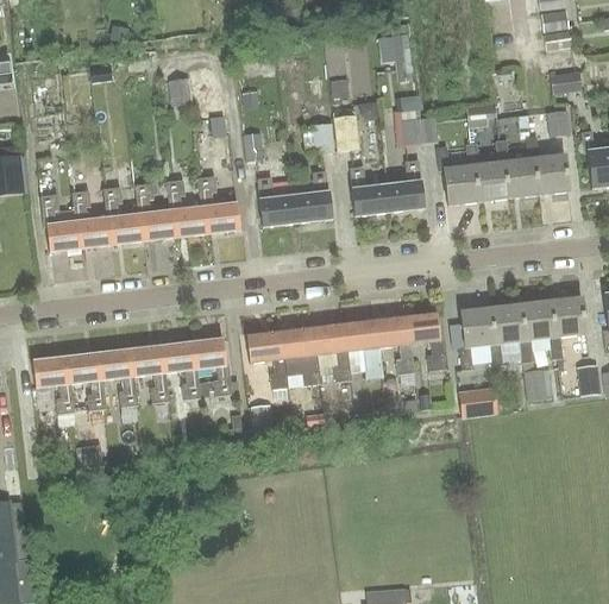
[(538,0),(539,10),(564,6),(563,0),(538,0)]
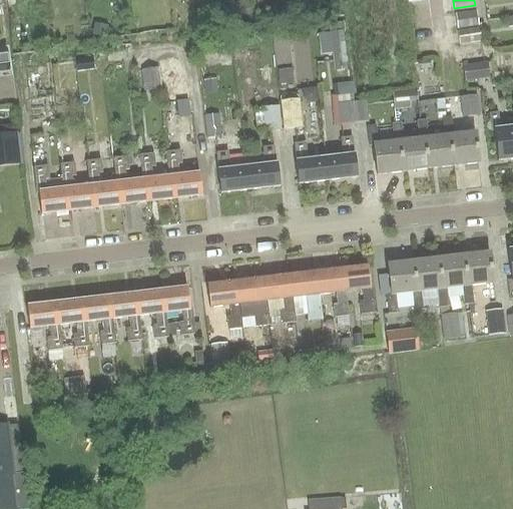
[(478,23),(476,7),(455,10),(457,26),(478,23)]
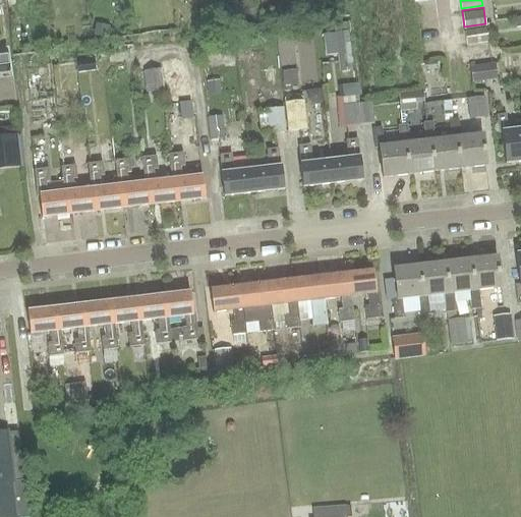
[(485,24),(464,27),(466,42),(488,39),(485,24)]
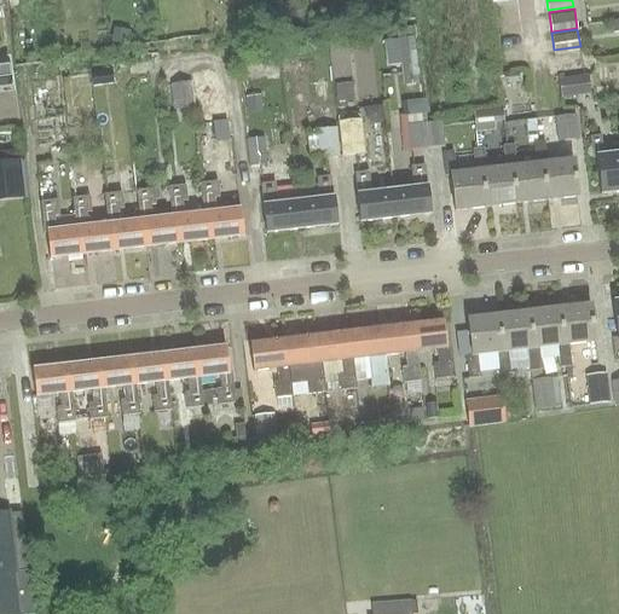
[(397,35),(401,82),(418,80),(414,34),(397,35)]
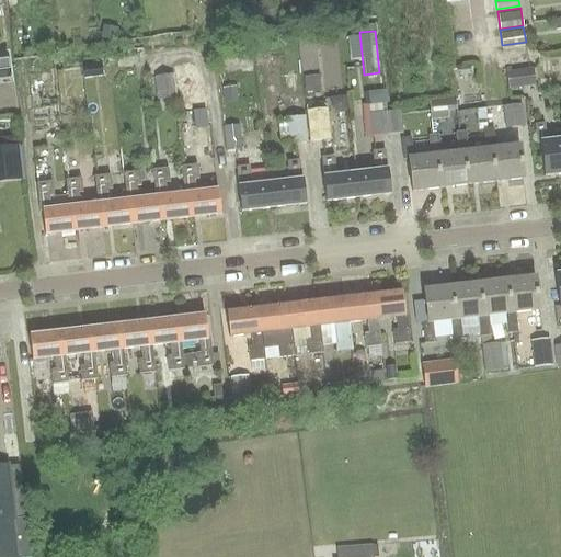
[(526,45),(503,48),(505,64),(528,60),(526,45)]
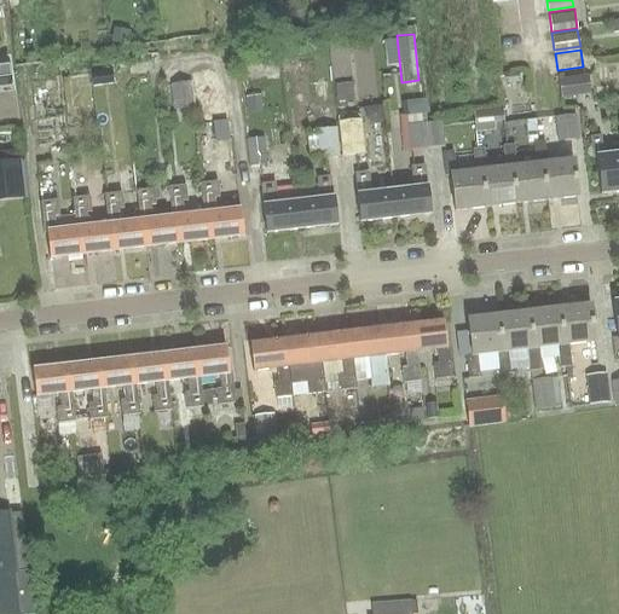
[(0,81),(10,80),(7,56),(0,56),(0,81)]
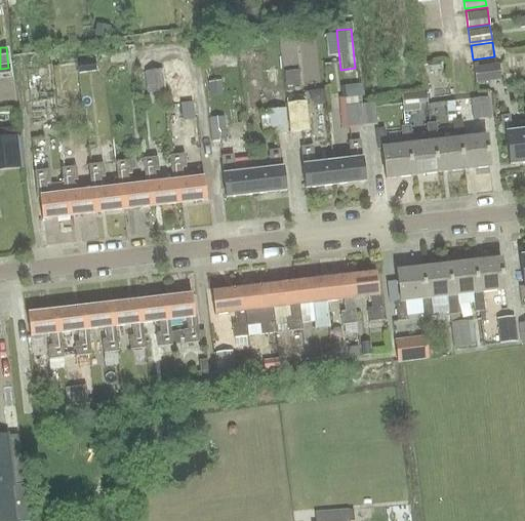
[(428,68),(441,67),(440,57),(428,59),(428,68)]
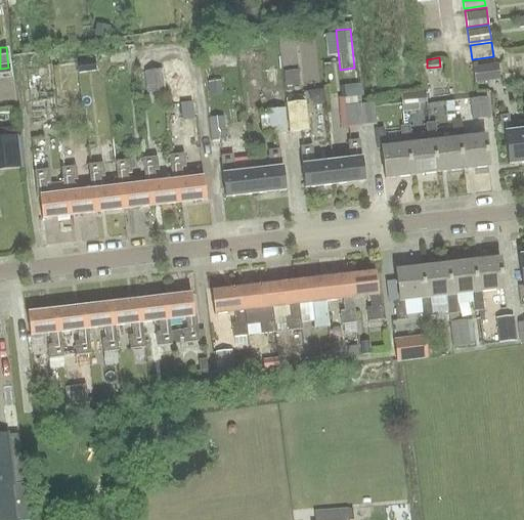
[(500,77),(497,60),(473,63),(475,80),(500,77)]
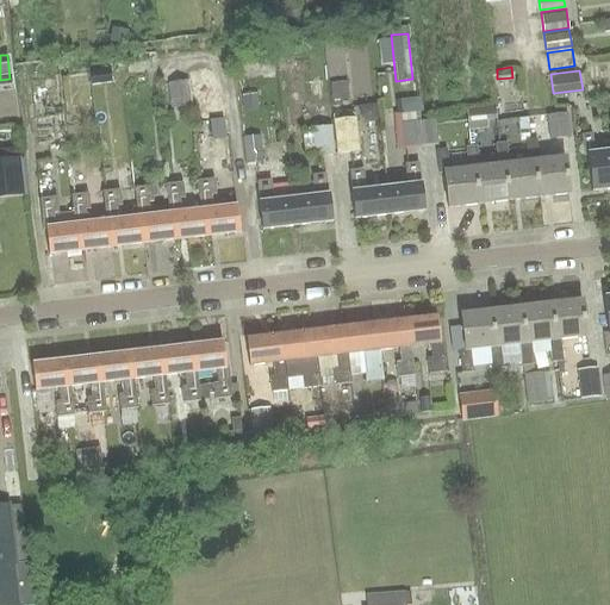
[(330,78),(332,97),(349,95),(348,76),(330,78)]
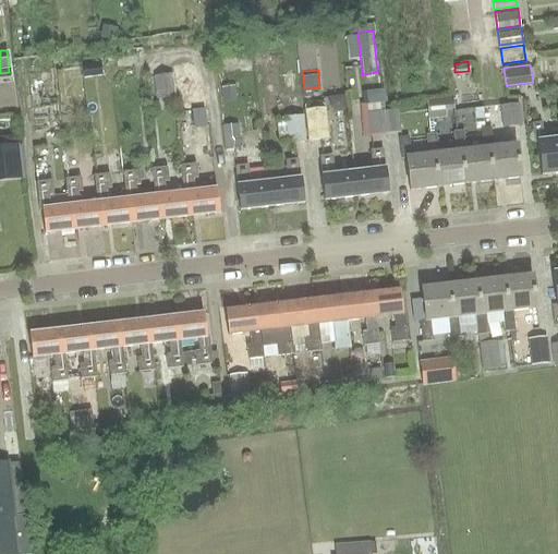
[(155,72),(157,96),(176,94),(172,71),(155,72)]
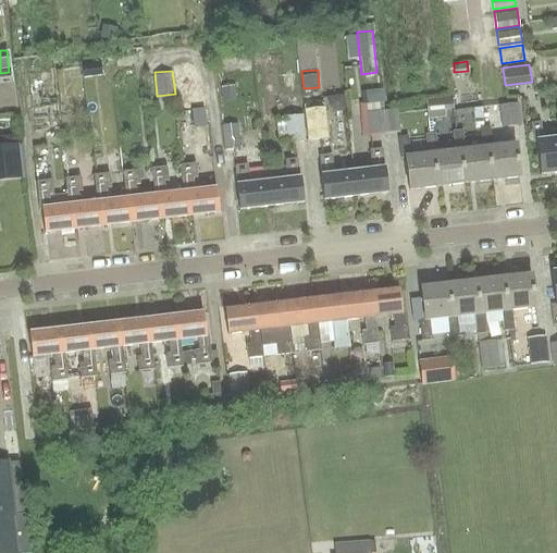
[(453,107),(452,95),(426,98),(428,115),(446,113),(445,107),(453,107)]
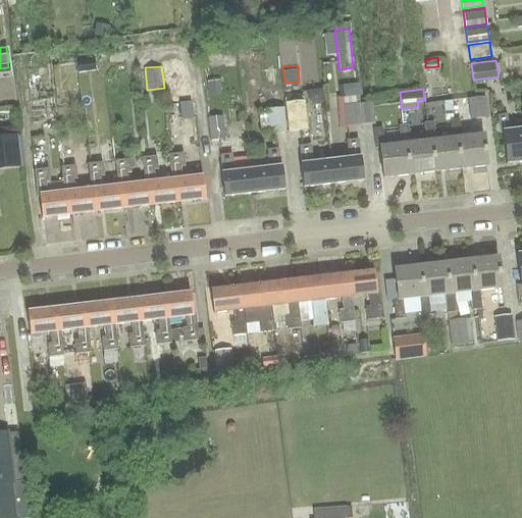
[(485,94),(468,95),(471,116),(487,114),(485,94)]
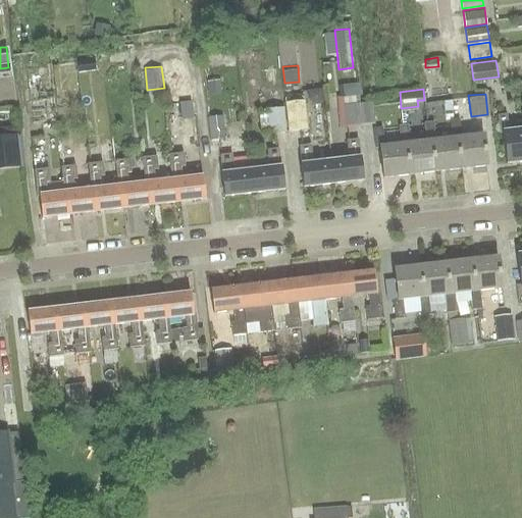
[(304,98),(285,100),(289,128),(306,126),(304,98)]
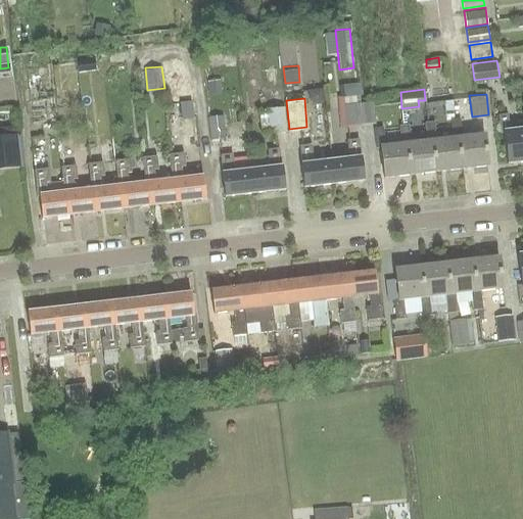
[(374,99),(344,102),(346,124),(376,121),(374,99)]
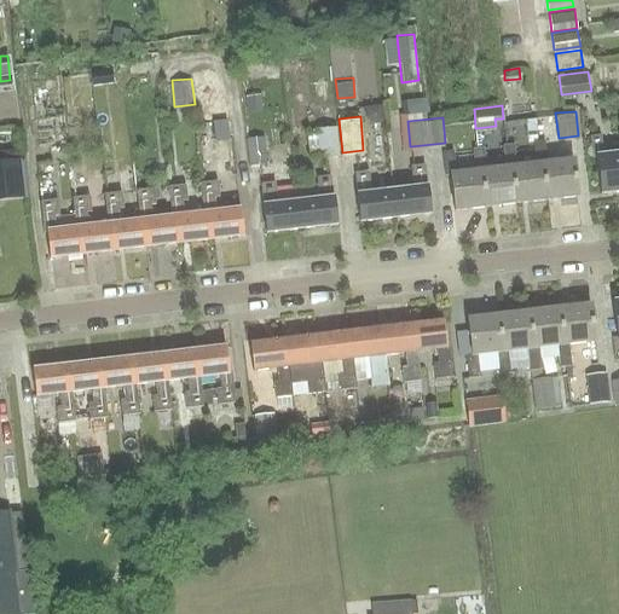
[(339,152),(336,125),(317,126),(319,155),(339,152)]
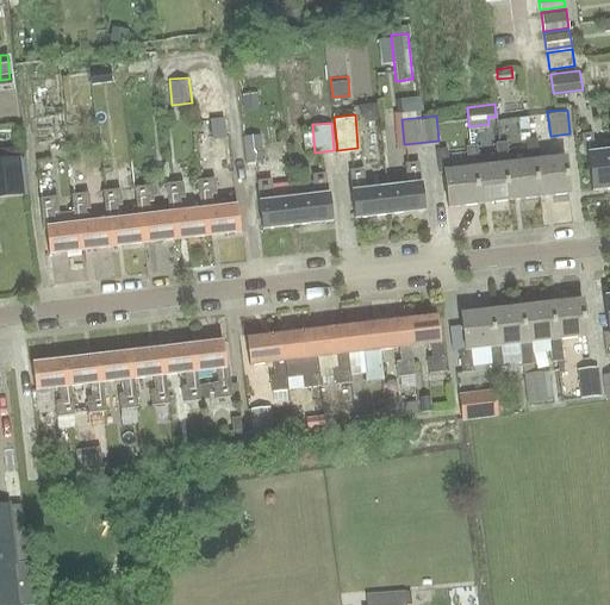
[(593,188),(609,186),(609,148),(596,150),(593,131),(583,132),(585,154),(589,153),(593,188)]
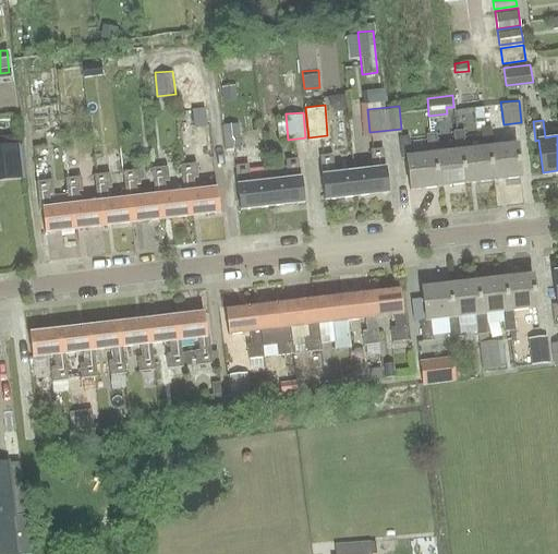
[(222,122),(225,146),(240,145),(238,121),(222,122)]
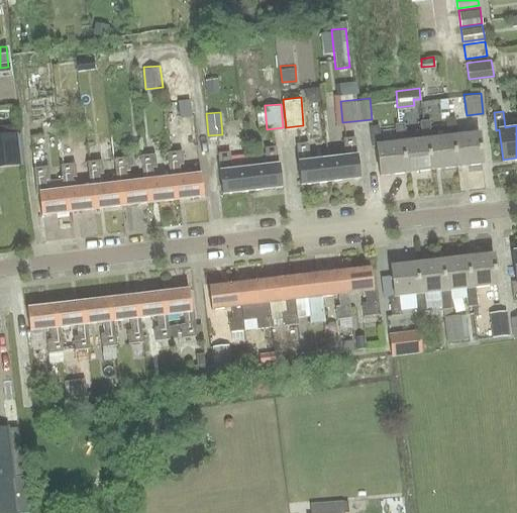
[(446,116),(448,134),(453,133),(456,166),(483,162),(480,131),(457,133),(455,115),(446,116)]
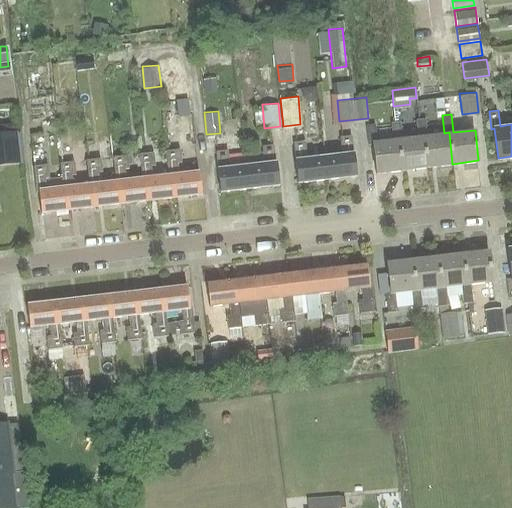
[(424,135),(427,167),(452,164),(449,132),(444,133),(428,135),(426,117),(417,118),(419,136),(424,135)]
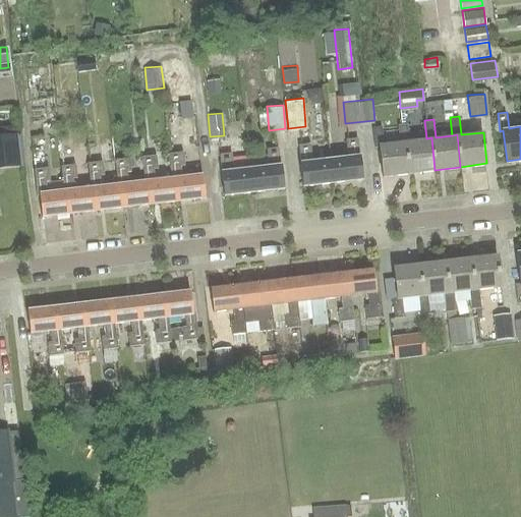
[(409,173),(435,170),(431,137),(426,138),(410,140),(408,122),(399,123),(401,141),(406,140),(409,173)]
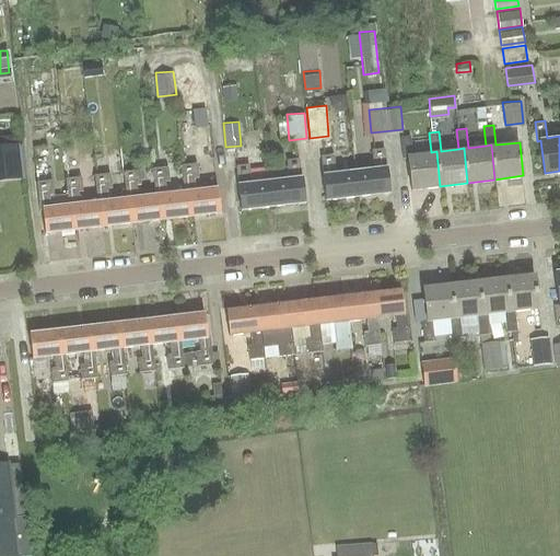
[(436,151),(431,152),(413,154),(411,135),(401,136),(404,155),(408,154),(412,189),(440,186),(436,151)]
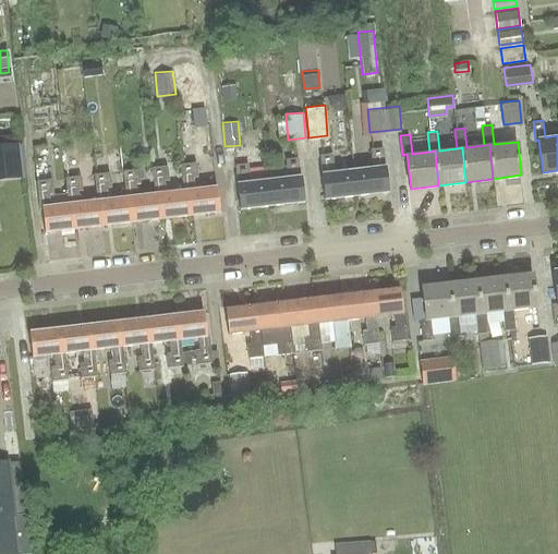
[(19,141),(0,143),(0,179),(23,177),(19,141)]
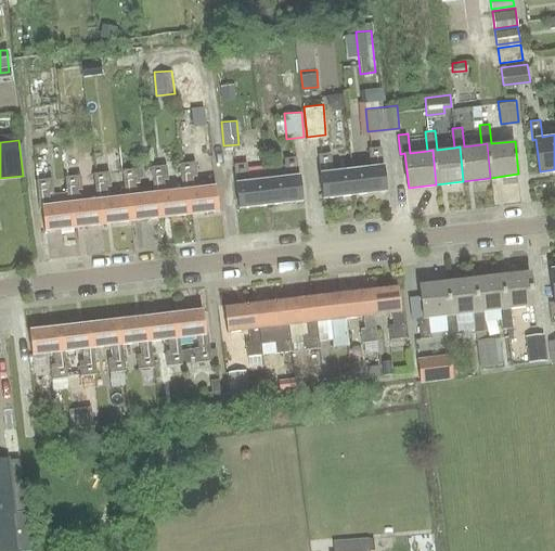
[(372,166),(352,168),(356,193),(387,190),(382,145),(370,148),(372,166)]
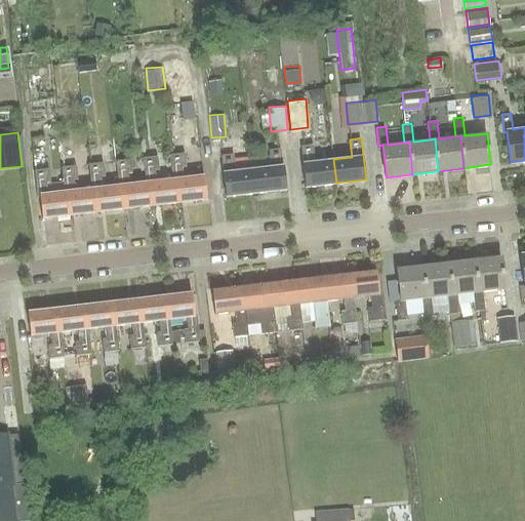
[(336,183),(333,159),(316,161),(314,144),(301,145),(307,186),(336,183)]
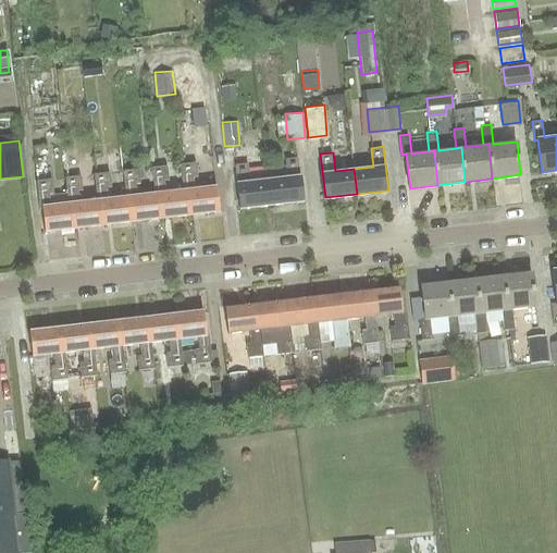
[(288,177),(270,180),(272,204),(304,200),(298,156),(286,158),(288,177)]
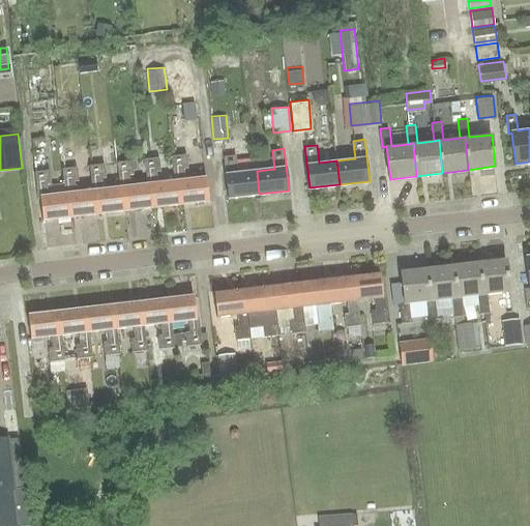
[(173,155),(176,180),(179,203),(209,199),(206,177),(185,179),(184,168),(188,167),(187,153),(173,155)]
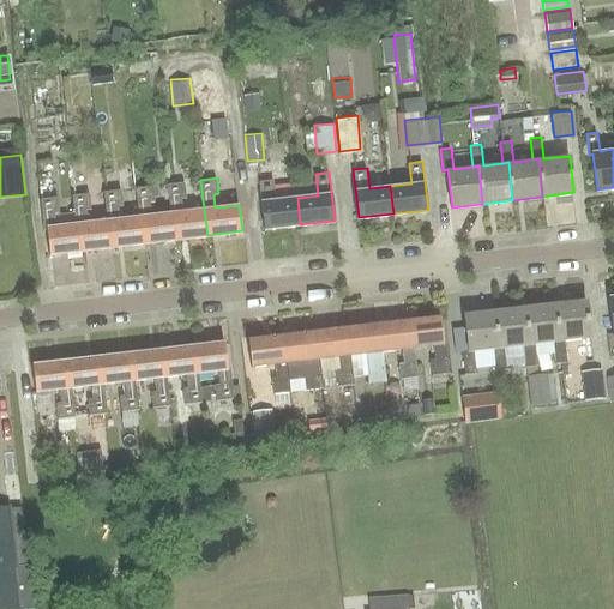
[(300,224),(298,198),(276,200),(274,179),(260,180),(265,229),(300,224)]
